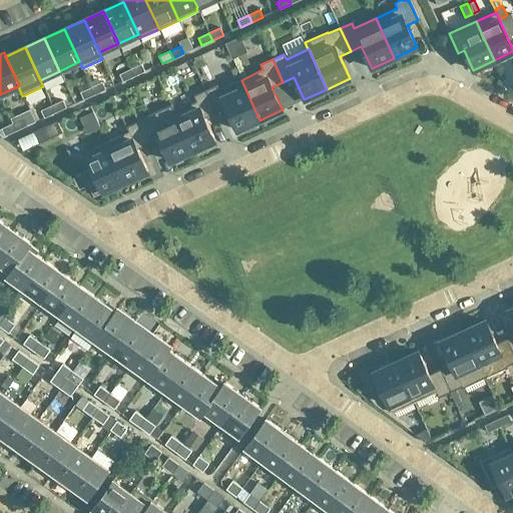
[(144,71),(141,64),(130,69),(133,76),(144,71)]
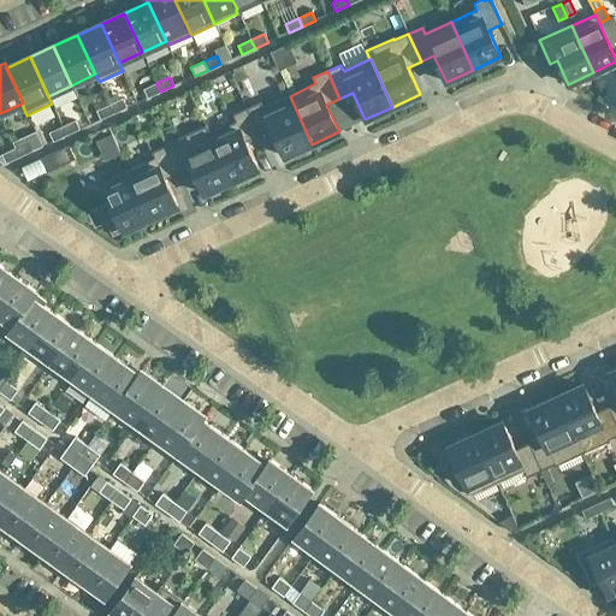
[(147,98),(160,92),(157,83),(143,89),(147,98)]
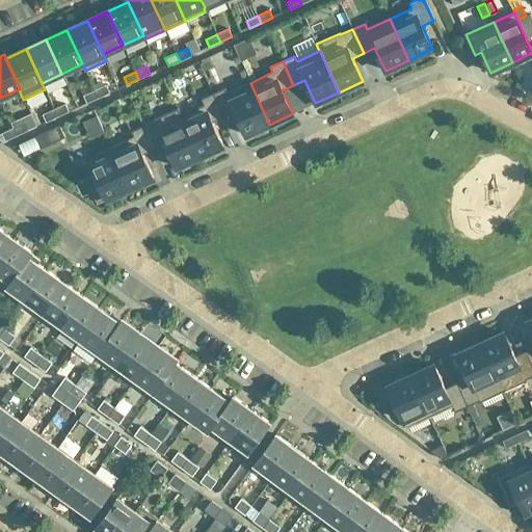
[(269,125),(250,83),(228,94),(224,88),(213,94),(223,117),(235,112),(245,135),(269,125)]
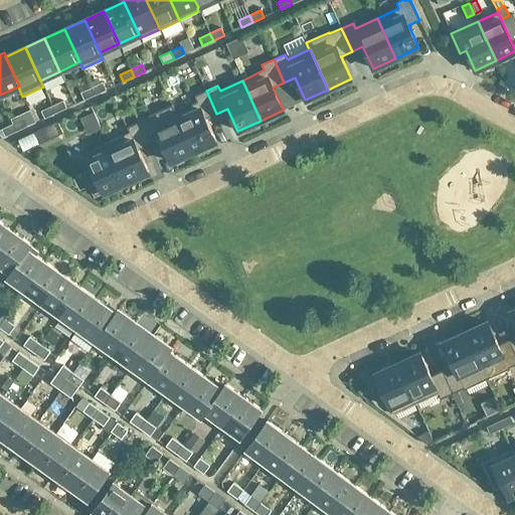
[(106,90),(103,82),(92,88),(95,95),(106,90)]
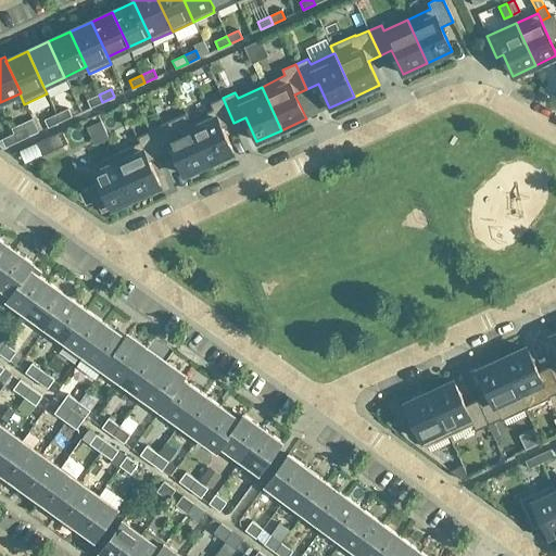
[(102,102),(99,95),(87,100),(90,108),(102,102)]
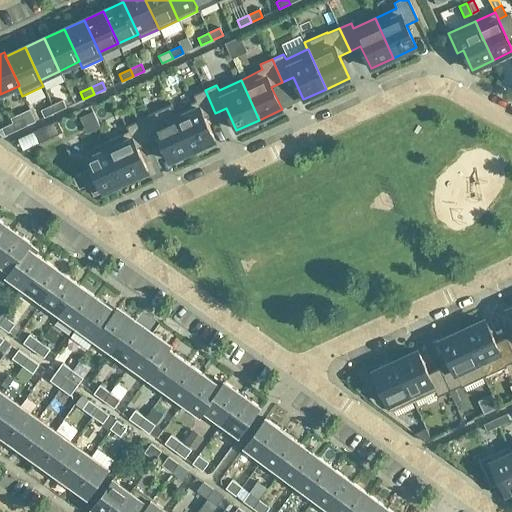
[(204,118),(215,113),(205,90),(193,95),(195,100),(174,110),(173,111),(192,151),(214,140),(204,118)]
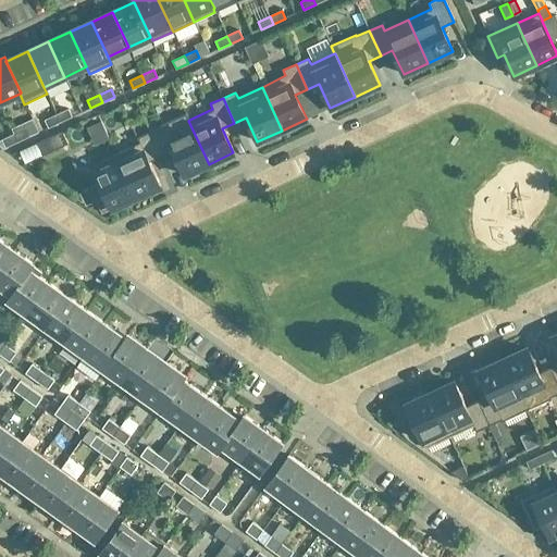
[(67,109),(57,114),(60,122),(72,116),(67,109)]
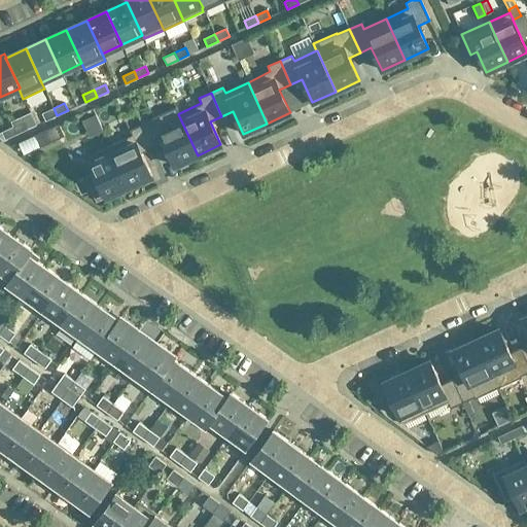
[(198,155),(178,114),(179,113),(176,107),(152,117),(153,119),(141,125),(152,148),(164,143),(174,166),(198,155)]
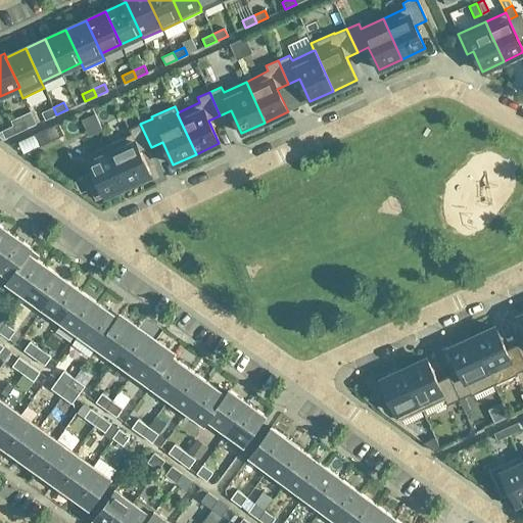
[(56,114),(53,107),(42,112),(45,120),(56,114)]
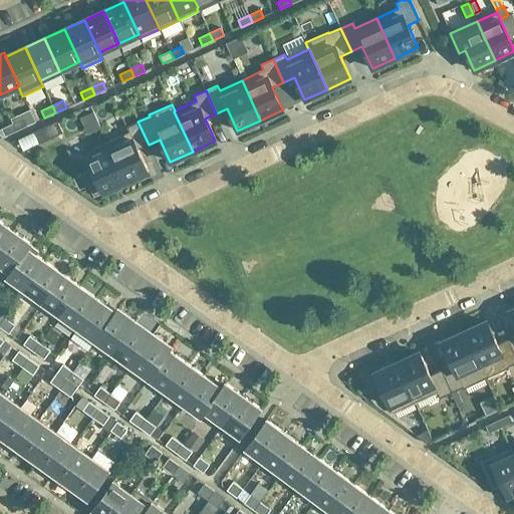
[(27,125),(23,118),(12,123),(16,131),(27,125)]
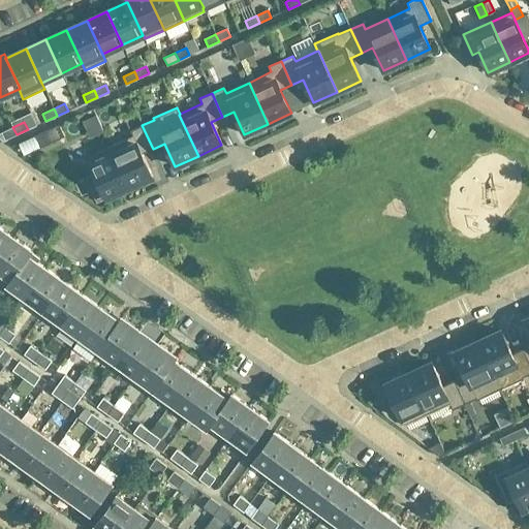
[(64,136),(59,124),(35,135),(40,148),(64,136)]
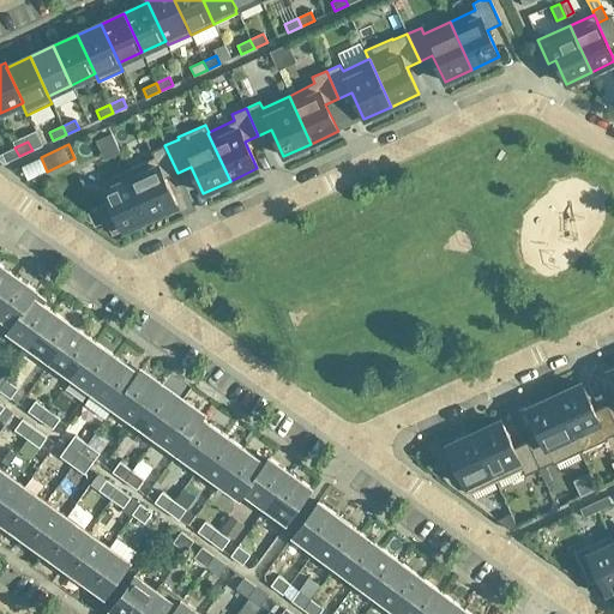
[(164,179),(178,173),(164,145),(151,151),(154,157),(127,170),(150,218),(176,205),(164,179)]
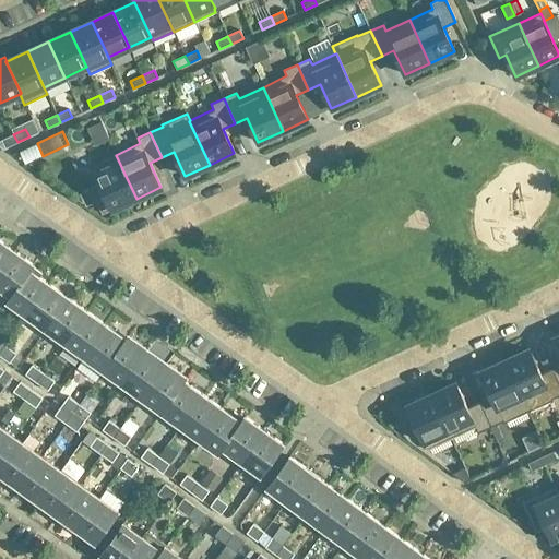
[(18,142),(13,134),(1,140),(6,147),(18,142)]
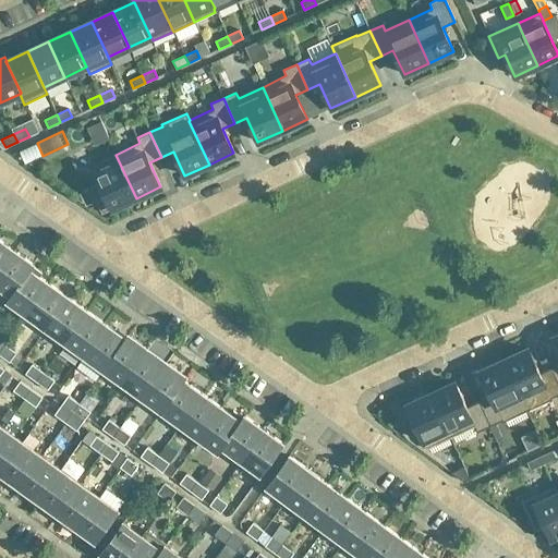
[(136,198),(116,155),(91,166),(98,182),(89,186),(101,214),(136,198)]
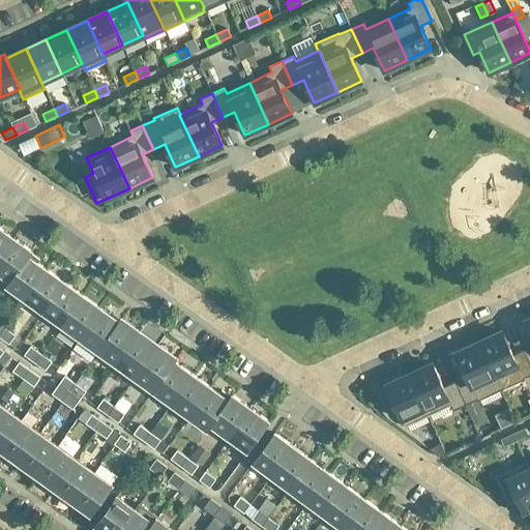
[(187,180),(172,185),(176,198),(193,193),(187,180)]
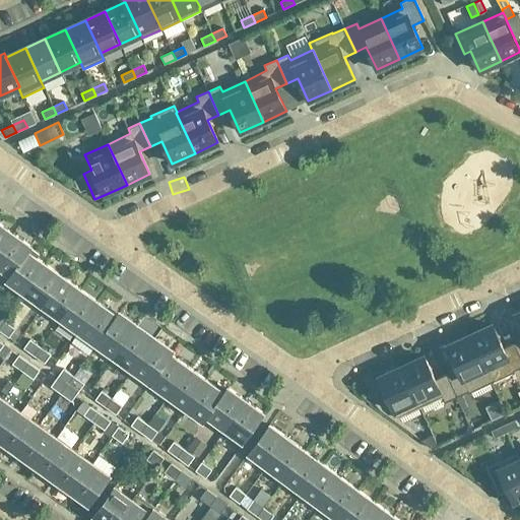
[(0,250),(12,234),(0,223),(0,250)]
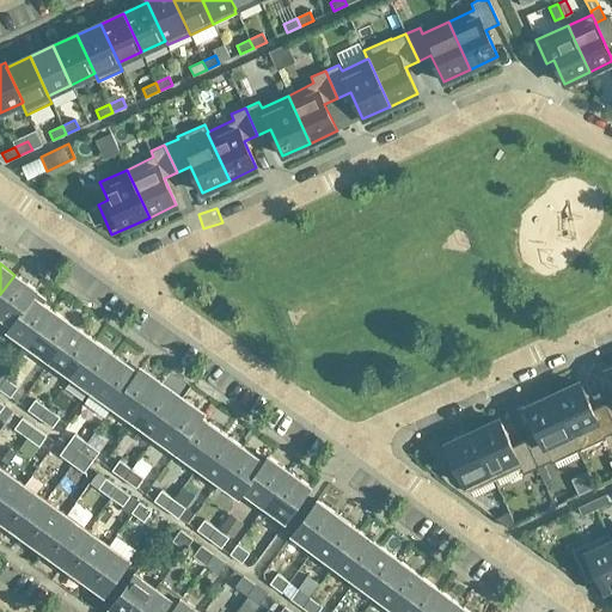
[(0,316),(11,324),(36,289),(14,275),(0,294),(0,316)]
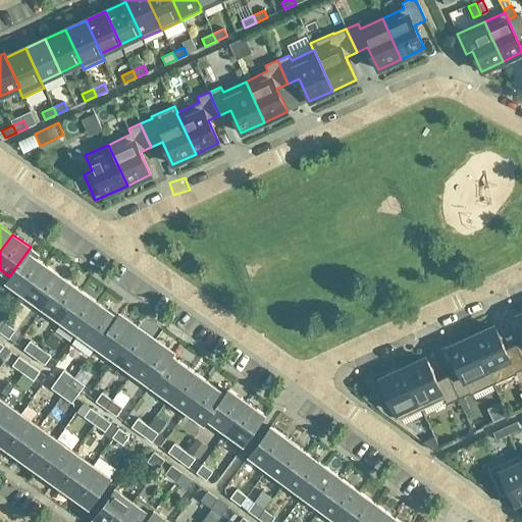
[(23,295),(45,265),(37,259),(40,256),(31,250),(32,248),(31,247),(9,276),(6,281),(23,295)]
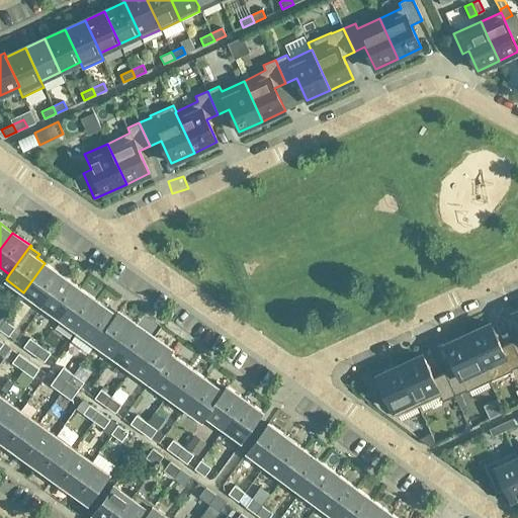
[(41,305),(63,276),(45,263),(23,292),(41,305)]
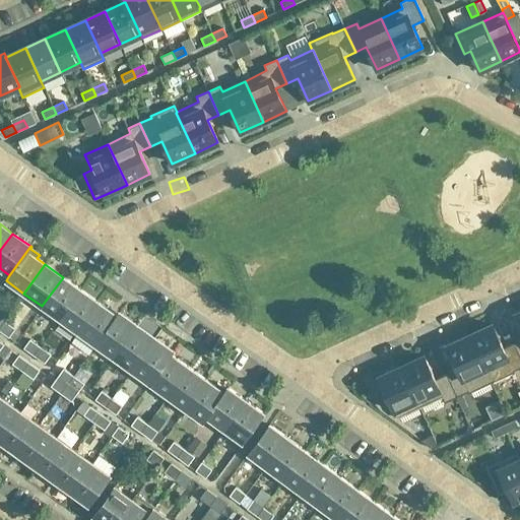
[(60,319),(81,289),(63,277),(42,306),(60,319)]
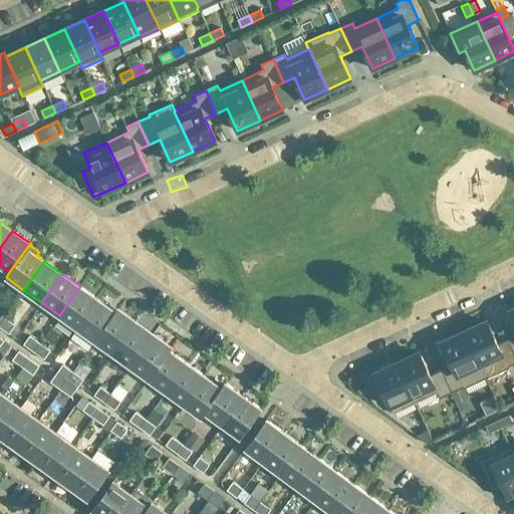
[(77,328),(97,299),(80,286),(59,315),(77,328)]
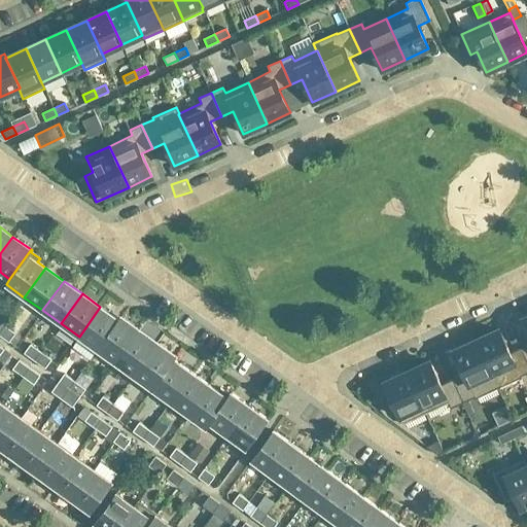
[(97,349),(117,319),(100,307),(79,337),(97,349)]
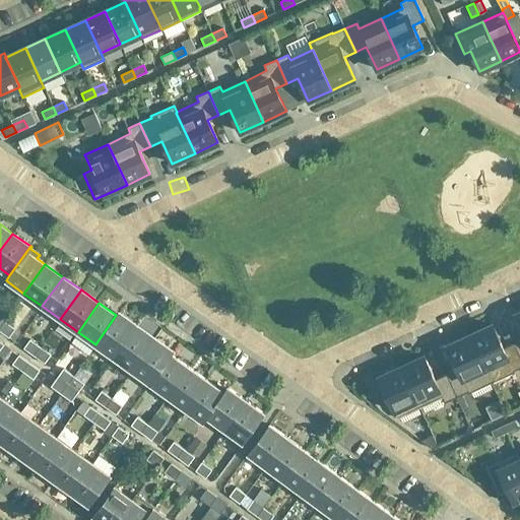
[(114,358),(137,325),(119,312),(116,315),(95,344),(114,358)]
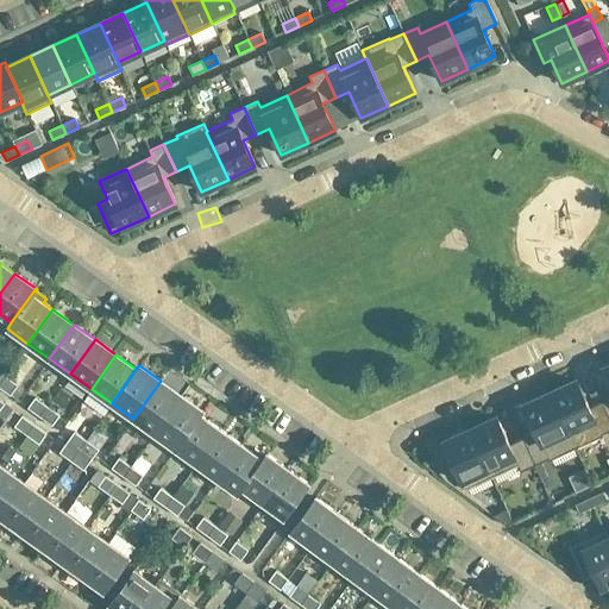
[(18,385),(5,377),(0,383),(0,388),(10,396),(18,385)]
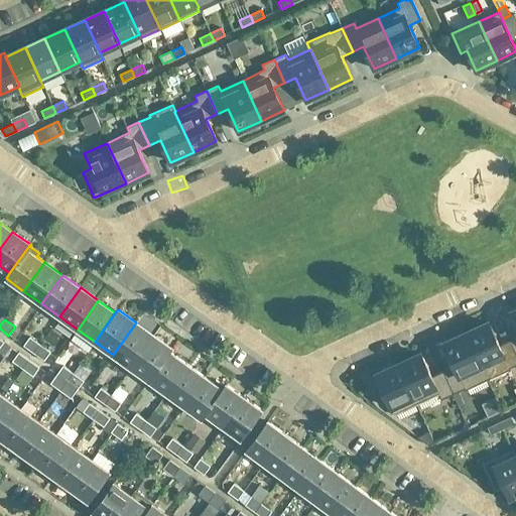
[(131,368),(154,335),(136,323),(113,355),(131,368)]
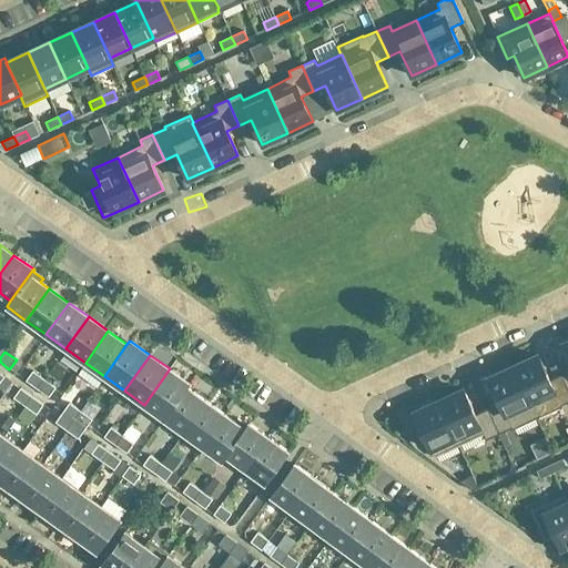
[(567,388),(561,374),(549,379),(538,355),(513,367),(536,418),(561,407),(561,405),(567,402),(567,388)]
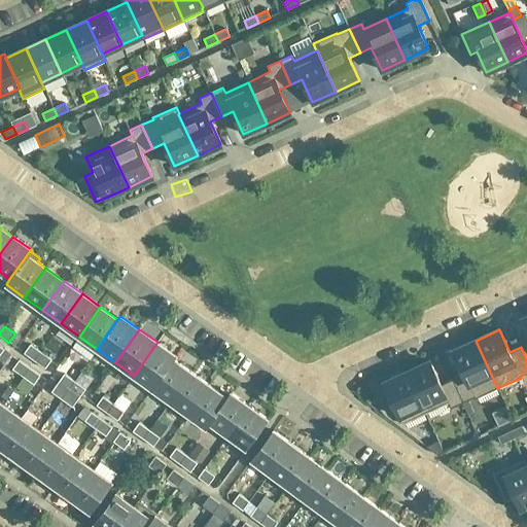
[(476,341),(452,351),(463,374),(452,379),(462,402),(473,397),(475,399),(497,388),(476,341)]
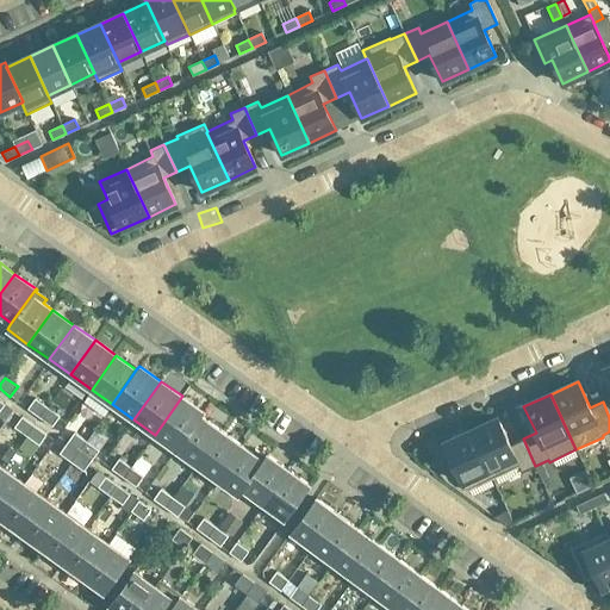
[(175,450),(200,416),(204,411),(182,396),(155,435),(175,450)]
